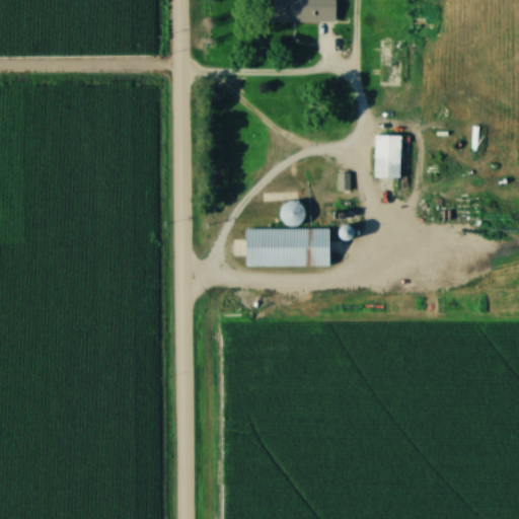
[(273,0),(273,23),(337,23),(336,0),(273,0)]
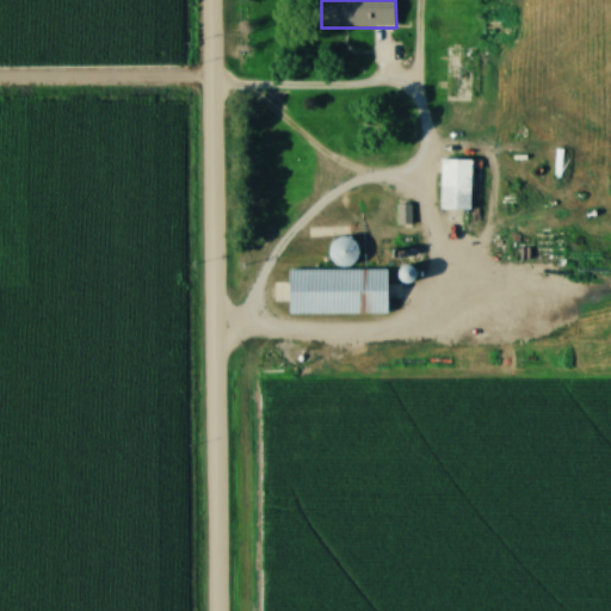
[(471,210),(471,160),(442,160),(442,210),(471,210)]
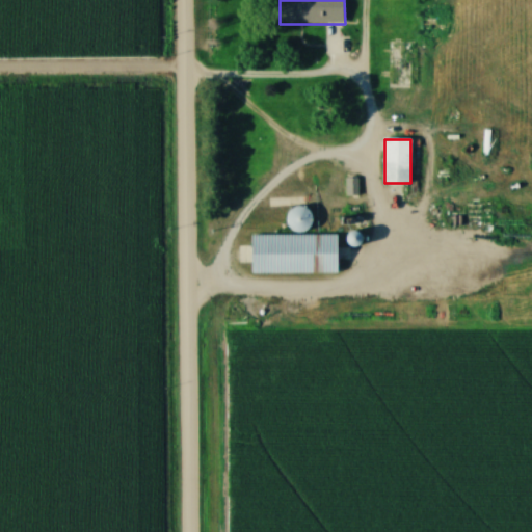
[(308,207),(286,212),(291,234),(313,229),(308,207)]
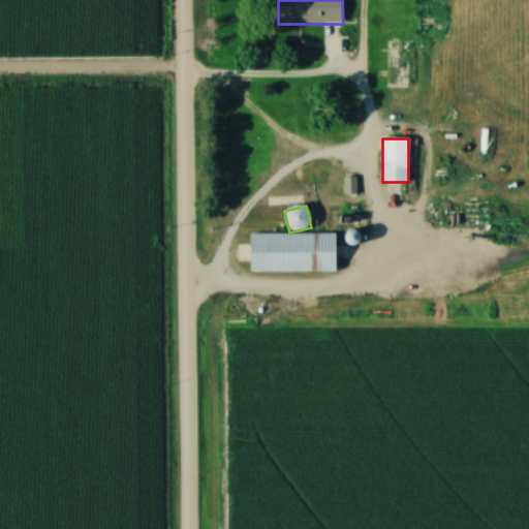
[(336,273),(336,236),(251,236),(251,273),(336,273)]
